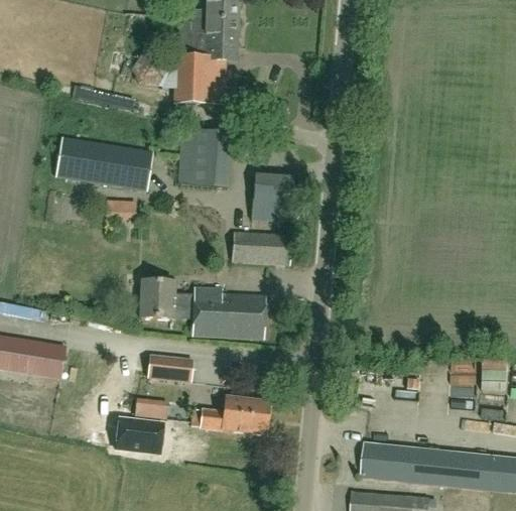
[(189,9),(189,16),(239,18),(239,0),(206,0),(206,9),(189,9)]
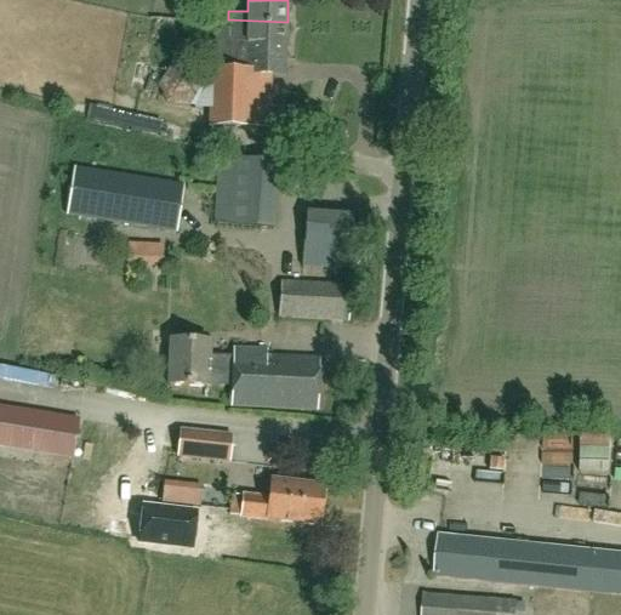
[(248,30),(246,67),(254,68),(254,72),(285,72),(288,22),(228,20),(228,30),(248,30)]
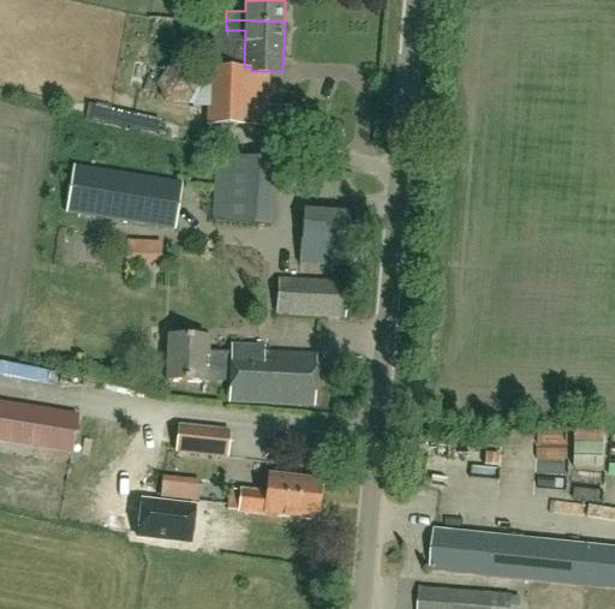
[(209,66),(208,120),(249,121),(251,71),(251,67),(244,66),(209,66)]
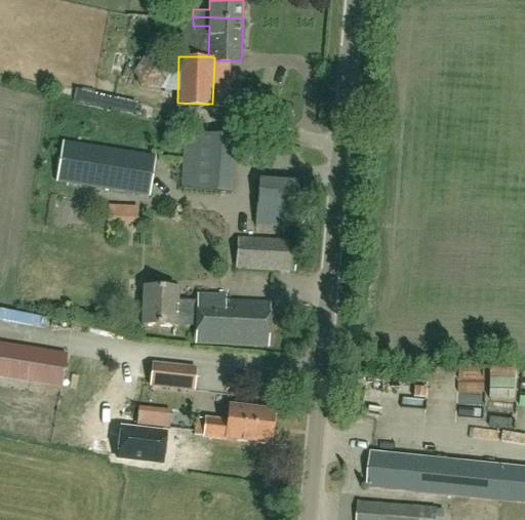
[(231,190),(234,132),(184,128),(178,187),(231,190)]
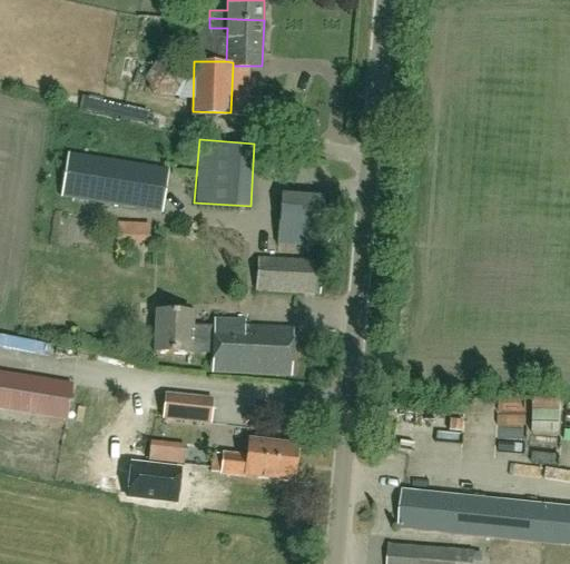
[(160,209),(168,164),(68,148),(60,193),(160,209)]
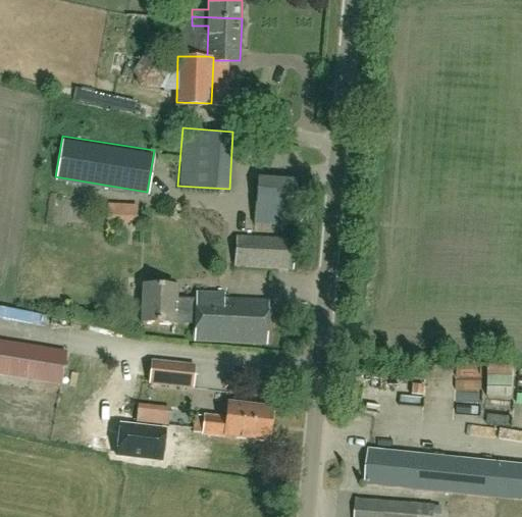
[(294,223),(297,176),(257,173),(254,220),(294,223)]
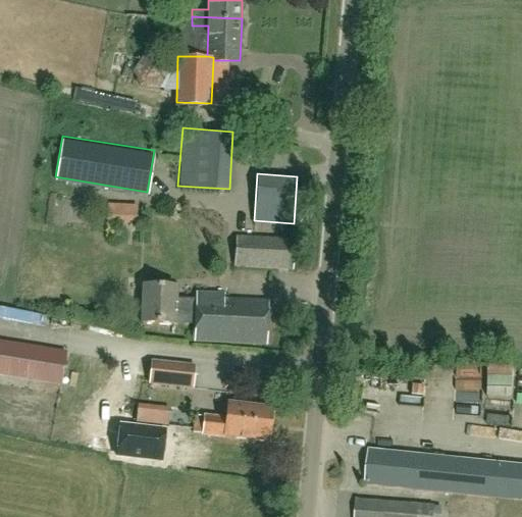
[(110,201),(110,218),(139,218),(139,201),(110,201)]
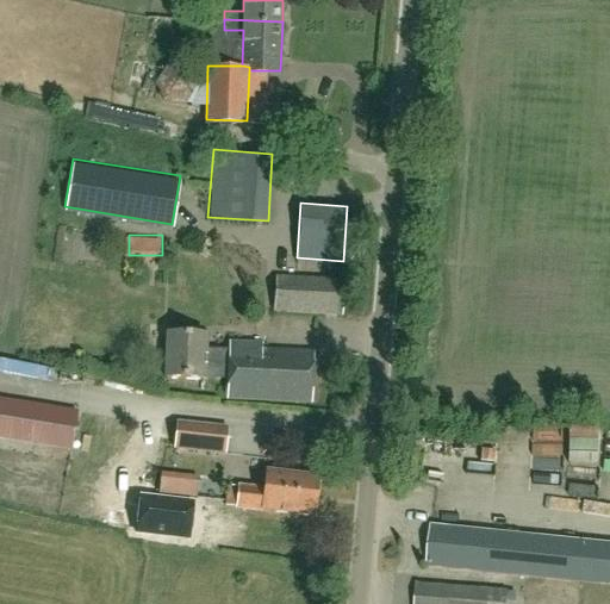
[(342,310),(344,275),(275,271),(273,306),(342,310)]
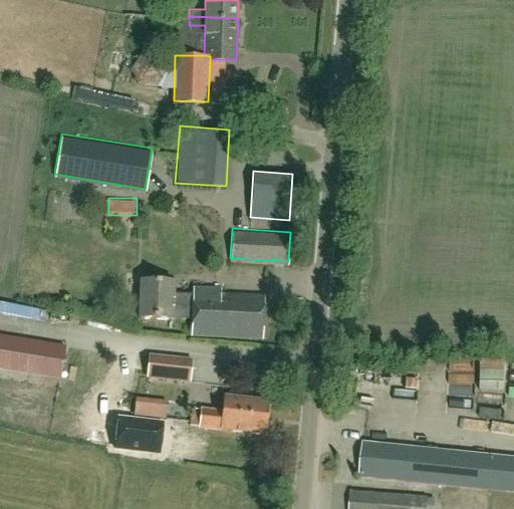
[(261,337),(262,293),(219,292),(219,285),(193,284),(192,293),(172,292),(173,281),(139,280),(138,319),(171,320),(171,317),(192,318),(191,335),(261,337)]
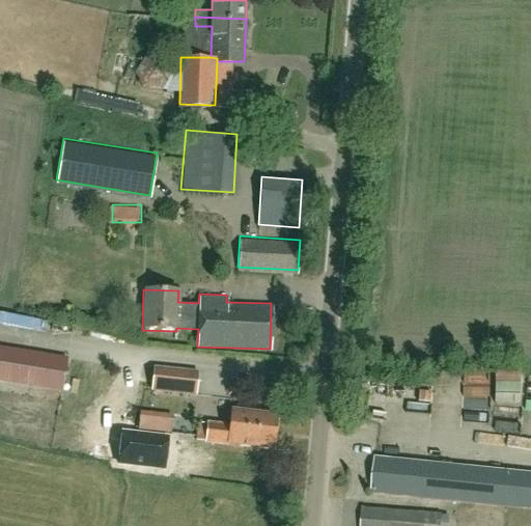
[(0,388),(60,397),(67,353),(0,341),(0,388)]
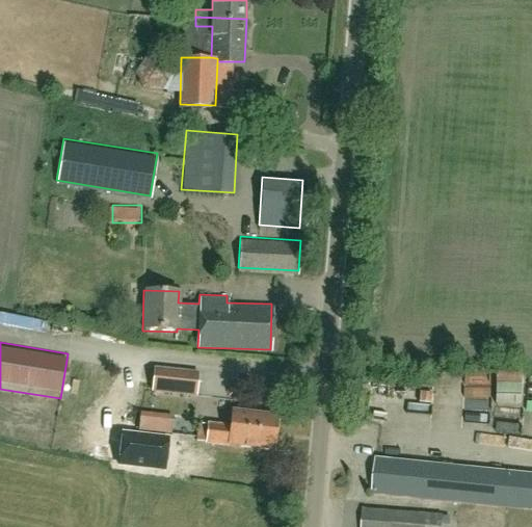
[(156,364),(154,387),(197,392),(201,369),(156,364)]
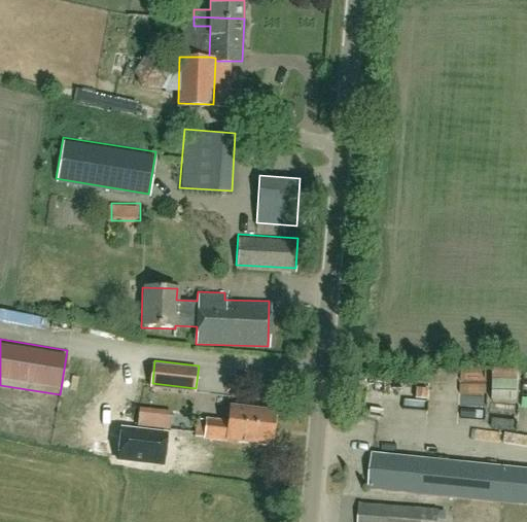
[(272,443),(276,410),(230,404),(229,418),(205,416),(203,435),(272,443)]
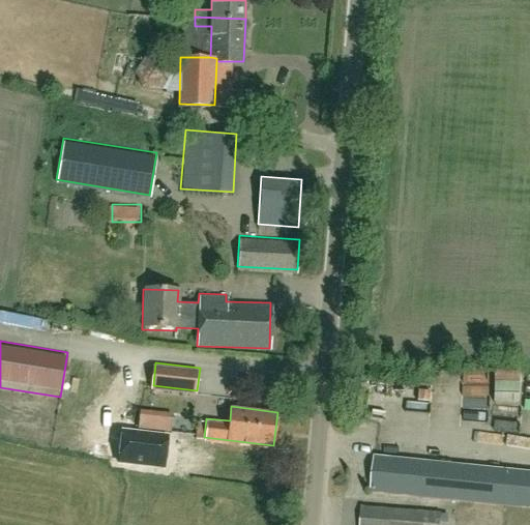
[(138,411),(137,427),(159,429),(162,413),(138,411)]
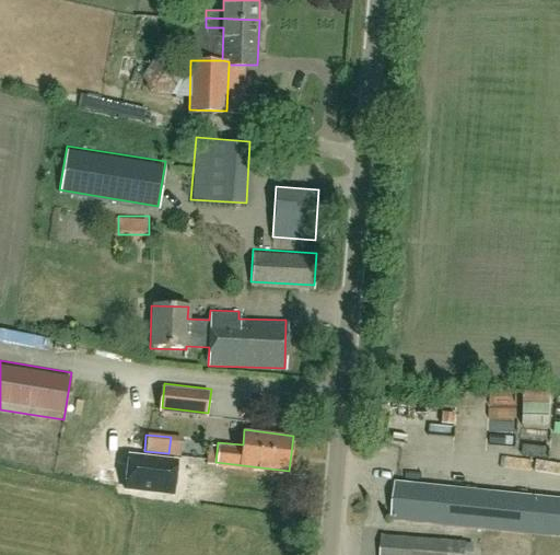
[(129,452),(125,486),(173,492),(176,458),(129,452)]
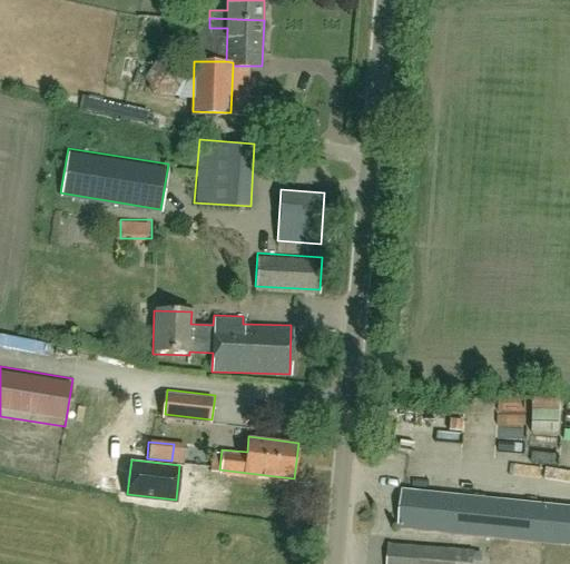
[(569,542),(569,503),(403,487),(400,525),(569,542)]
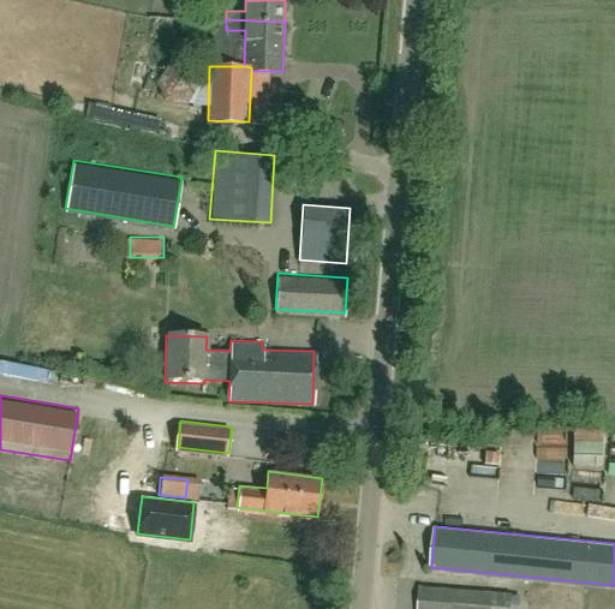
[(416,608),(452,608),(454,584),(419,580),(416,608)]
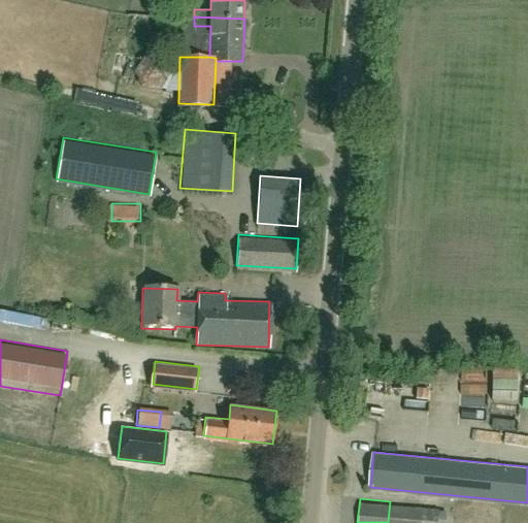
[(437,522),(438,522),(438,521),(439,509),(439,505),(424,504),(419,503),(417,522),(437,522)]
